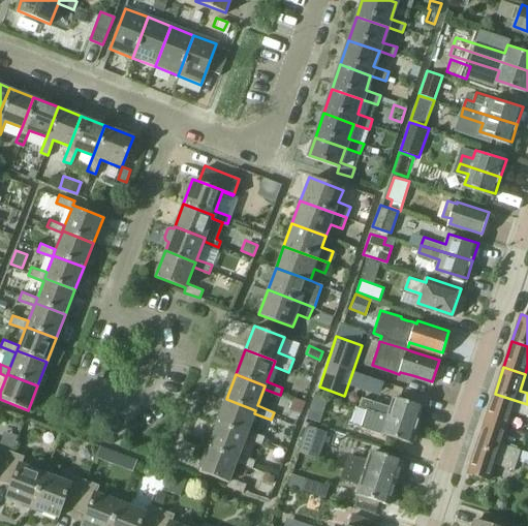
[(490,407),(486,420),(508,427),(514,411),(527,415),(527,404),(495,394),(490,407)]
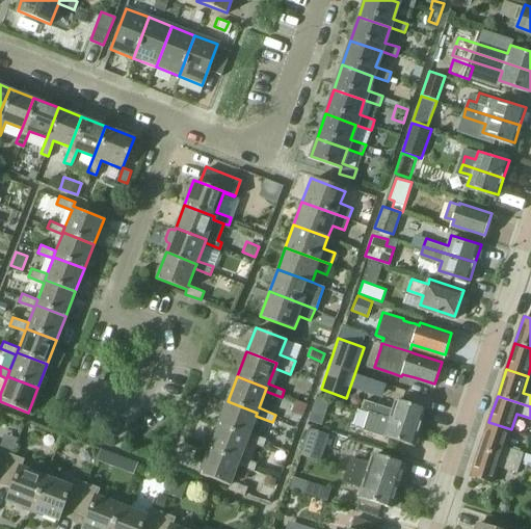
[(415,425),(420,426),(426,407),(397,398),(393,408),(373,401),(364,399),(362,407),(371,410),(415,425)]
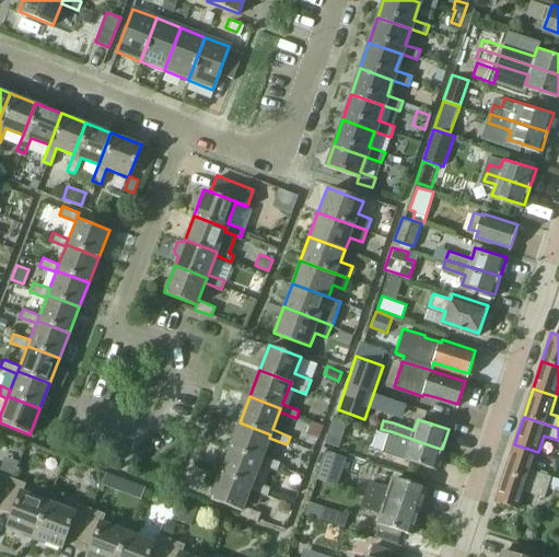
[(240,422),(230,448),(260,460),(259,463),(277,470),(280,461),(263,454),(269,438),(270,434),(240,422)]
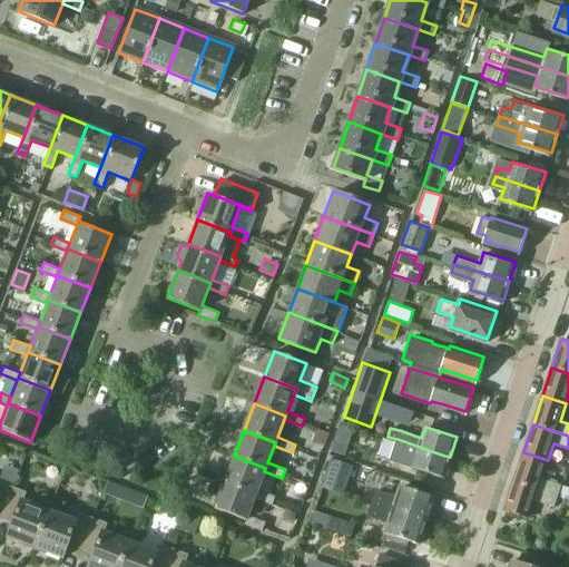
[(334,438),(331,450),(333,451),(334,451),(344,455),(349,441),(334,438)]
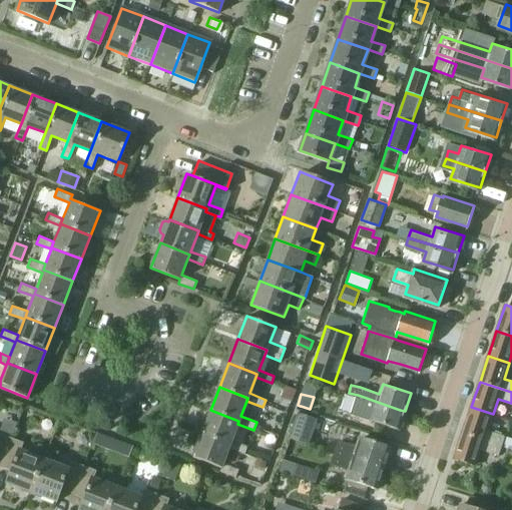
[(400,429),(405,411),(400,410),(358,395),(355,403),(374,409),(371,419),(400,429)]
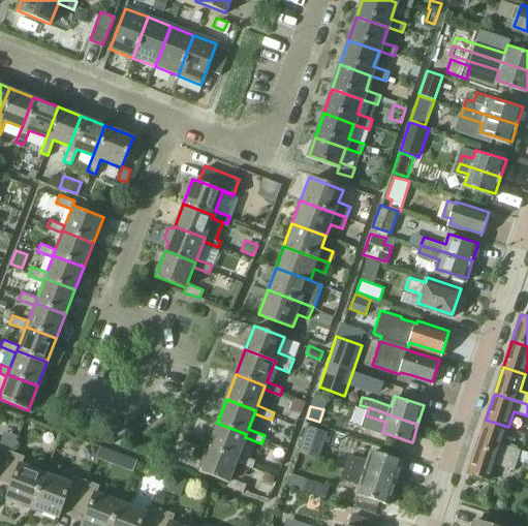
[(323,413),(319,426),(343,433),(347,421),(323,413)]
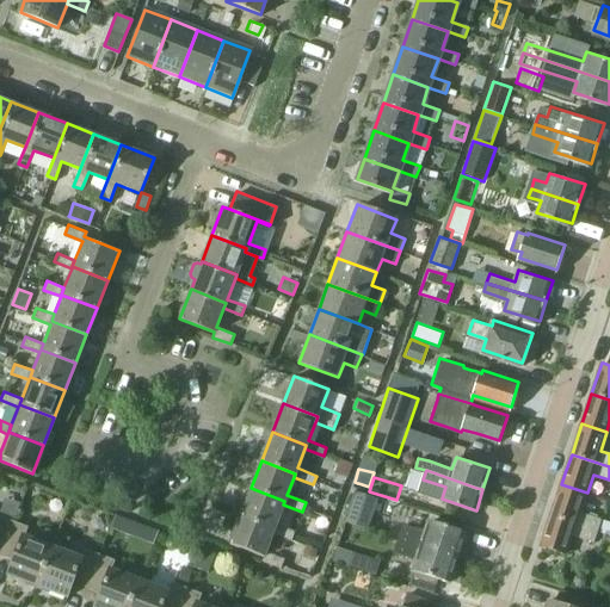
[(556,500),(552,515),(597,531),(609,534),(609,521),(602,519),(580,512),(587,493),(561,484),(556,500)]
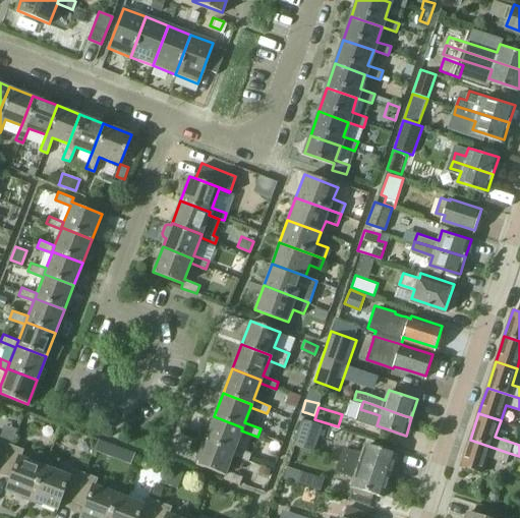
[(214,416),(205,441),(234,452),(232,455),(248,461),(251,453),(235,447),(241,430),(242,427),(214,416)]
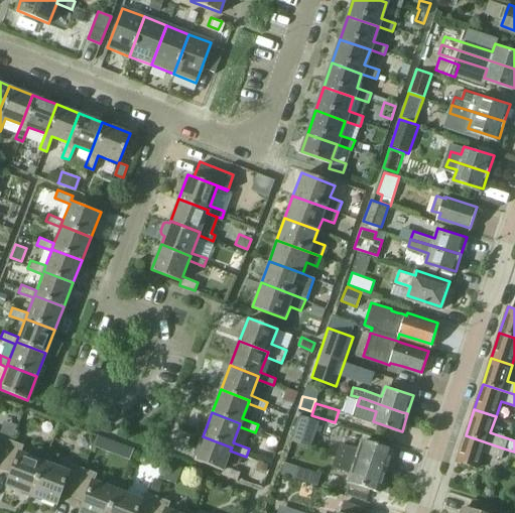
[(300,415),(292,439),(292,440),(309,445),(318,420),(300,415)]
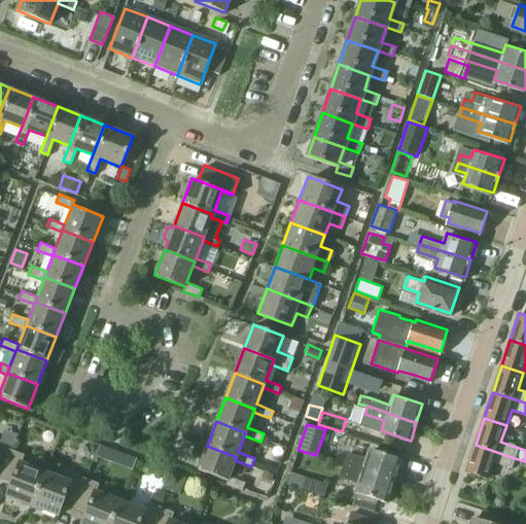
[(0,476),(10,449),(0,445),(0,476)]
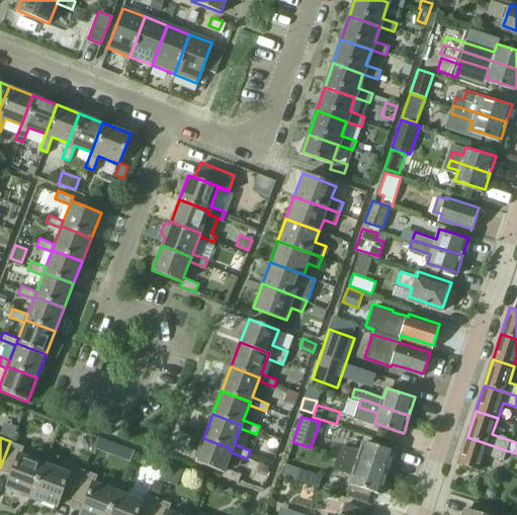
[(462,451),(458,463),(480,470),(486,453),(503,459),(506,450),(467,437),(462,451)]
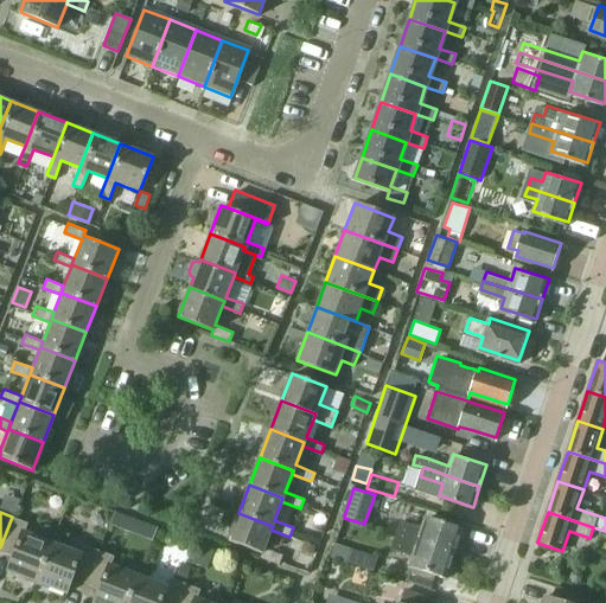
[(263,549),(270,530),(273,526),(238,513),(228,540),(262,552),(260,558),(279,565),(282,556),(263,549)]
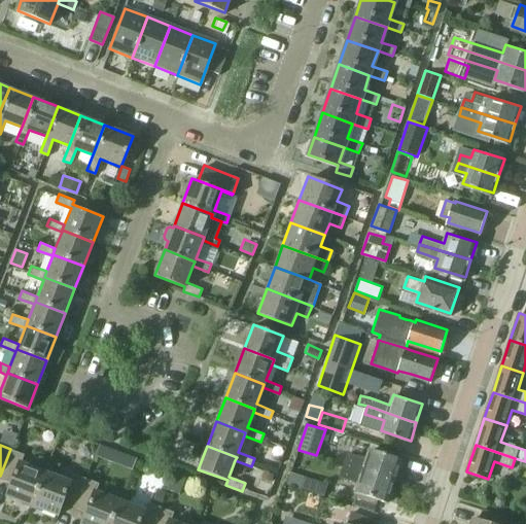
[(10,449),(0,476),(0,479),(12,484),(7,495),(32,505),(49,459),(39,455),(35,467),(21,461),(24,454),(10,449)]
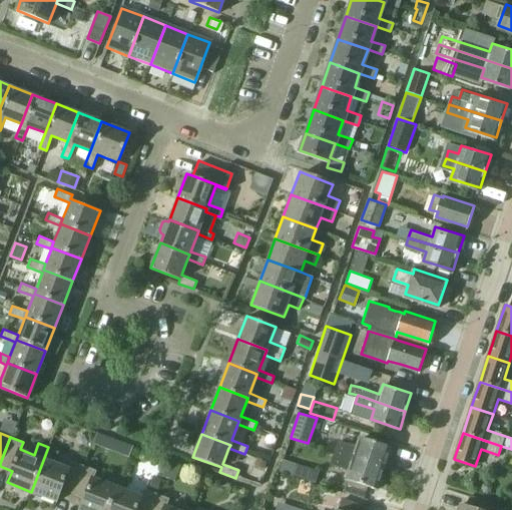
[(336,452),(384,467),(391,446),(361,437),(358,447),(340,441),(336,452)]
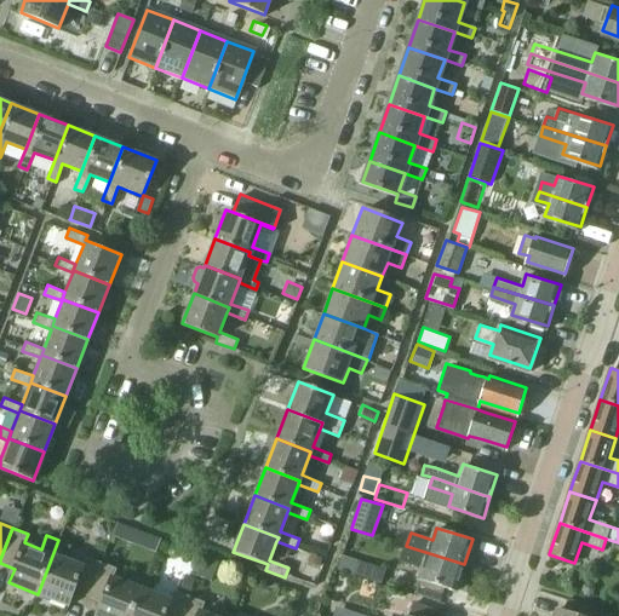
[(58,540),(38,594),(68,605),(74,592),(87,597),(101,563),(85,557),(81,565),(66,559),(70,545),(58,540)]
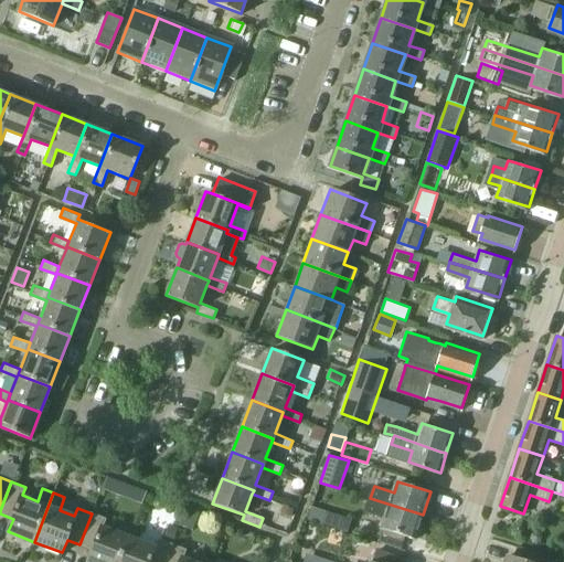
[(415,537),(423,515),(370,498),(366,509),(386,516),(383,527),(415,537)]
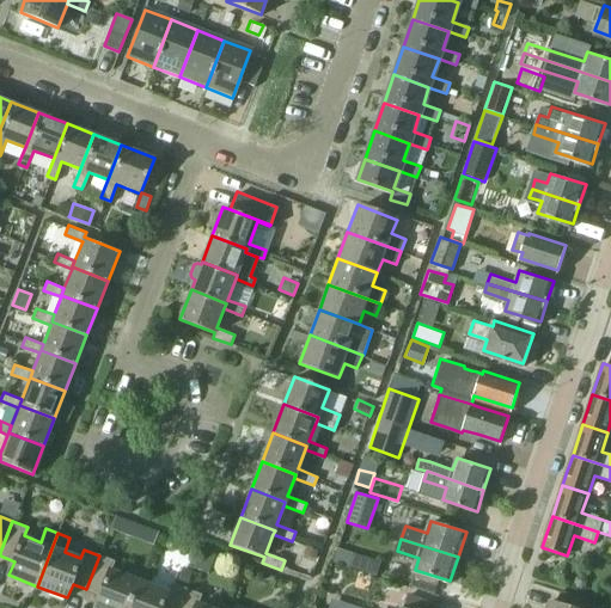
[(99,556),(86,589),(99,595),(95,607),(128,607),(140,581),(114,570),(116,562),(115,562),(118,550),(104,544),(99,556)]
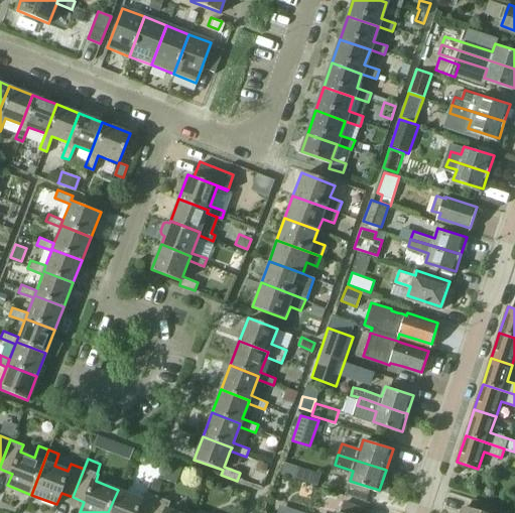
[(256,468),(265,471),(268,464),(258,460),(256,468)]
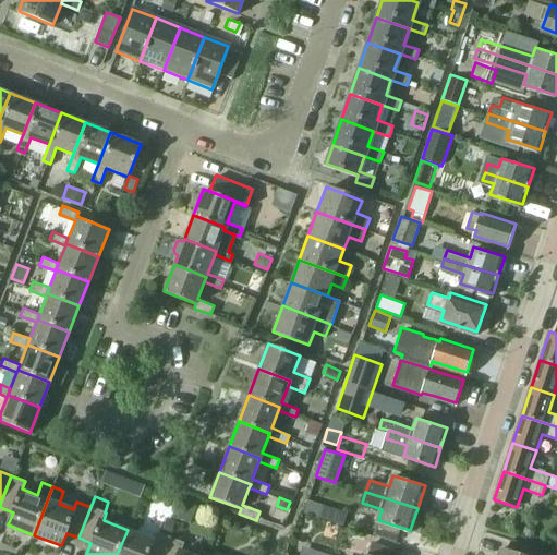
[(348,511),(315,501),(311,513),(318,515),(318,516),(343,525),(348,511)]
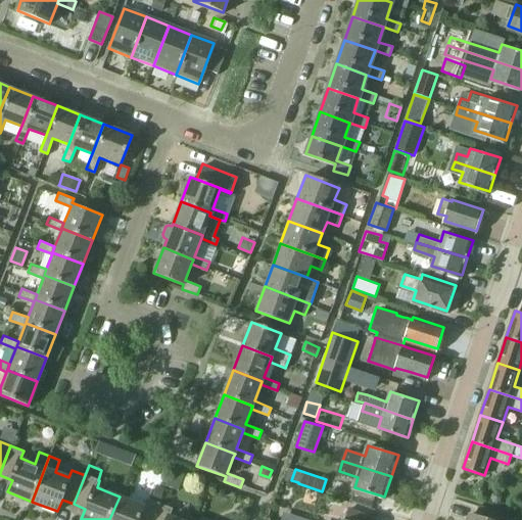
[(151,501),(159,503),(164,486),(155,483),(151,495),(152,495),(151,501)]
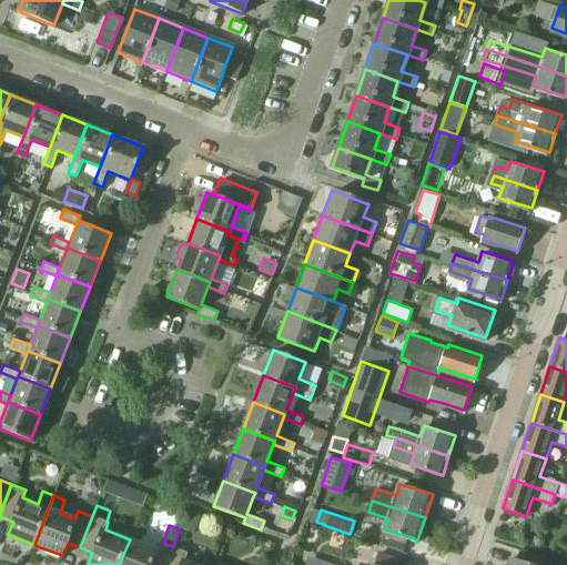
[(130,540),(119,564),(165,564),(173,546),(164,544),(159,542),(155,550),(130,540)]
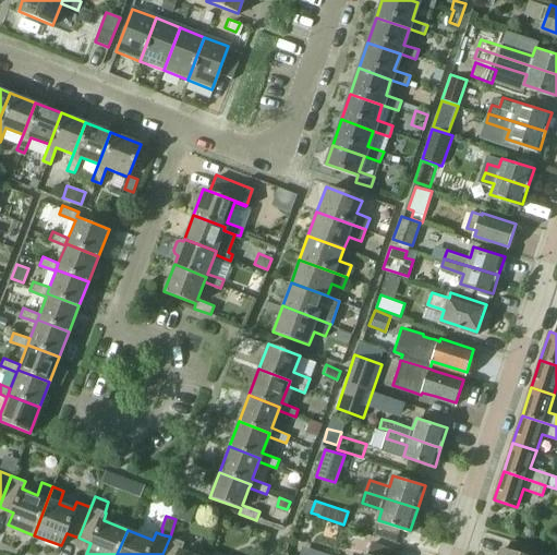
[(170,537),(162,554),(191,554),(181,551),(184,543),(170,537)]
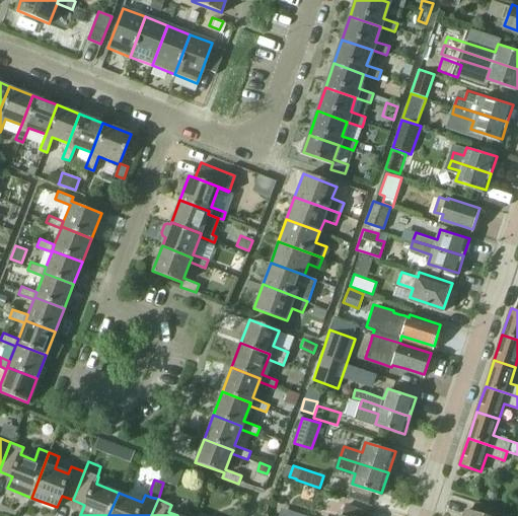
[(468,507),(464,515),(511,515),(512,515),(513,513),(476,501),(473,509),(468,507)]
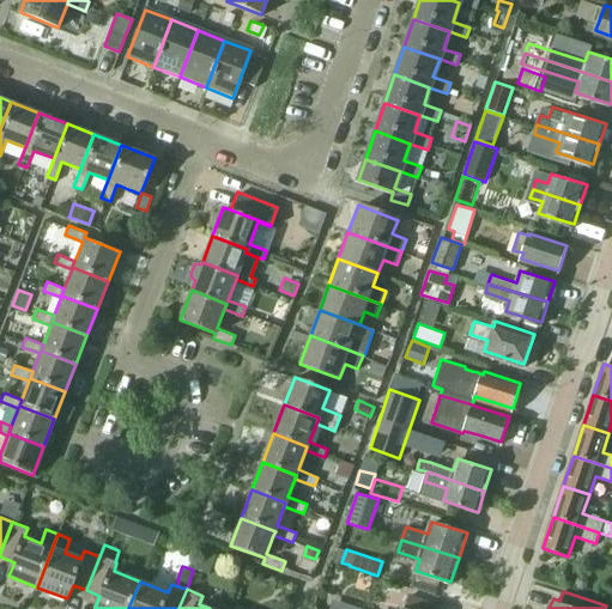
[(435,608),(437,603),(407,594),(401,608),(435,608)]
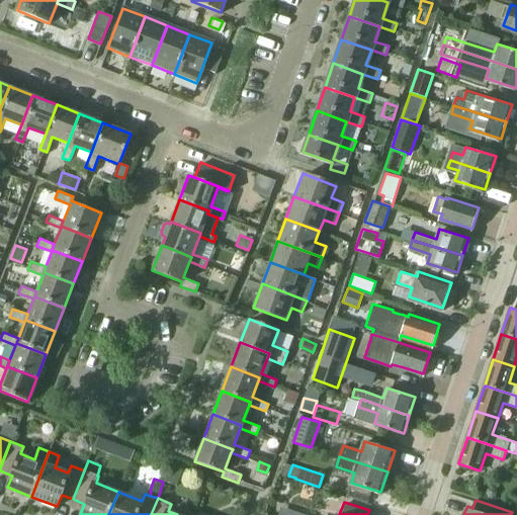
[(309,514),(280,506),(277,514),(309,514)]
